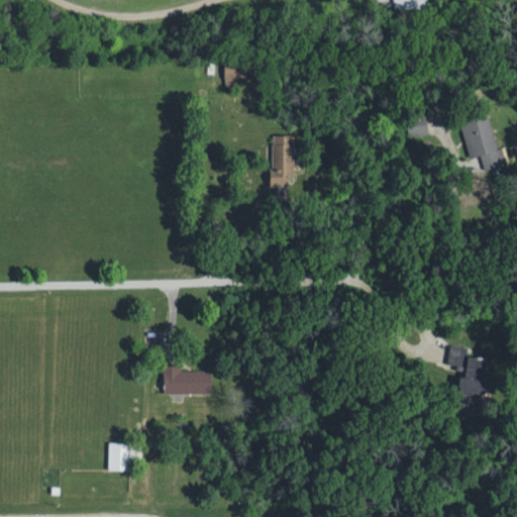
[(225,63),(226,80),(247,79),(246,62),(225,63)]
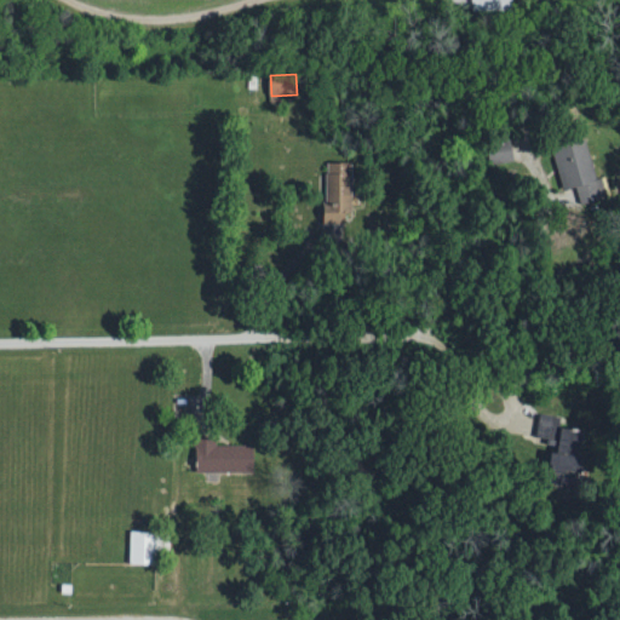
[(598,181),(586,138),(555,147),(567,190),(577,187),(581,204),(608,196),(603,179),(598,181)]
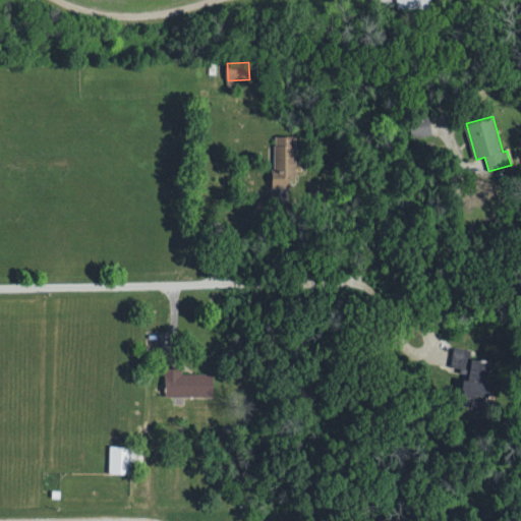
[(297,136),(276,136),(275,172),(297,173),(297,136)]
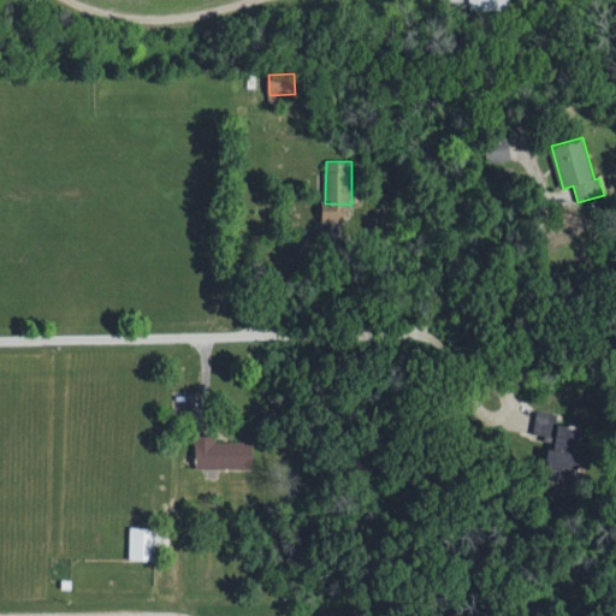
[(253,442),(215,443),(215,434),(196,436),(196,469),(253,468),(253,442)]
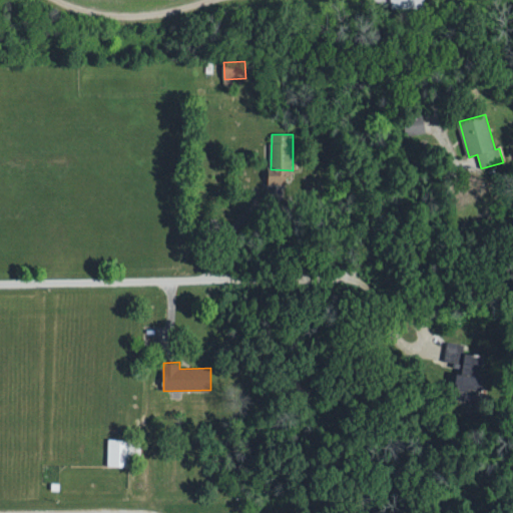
[(130,467),(131,455),(140,455),(141,440),(108,439),(108,467),(130,467)]
